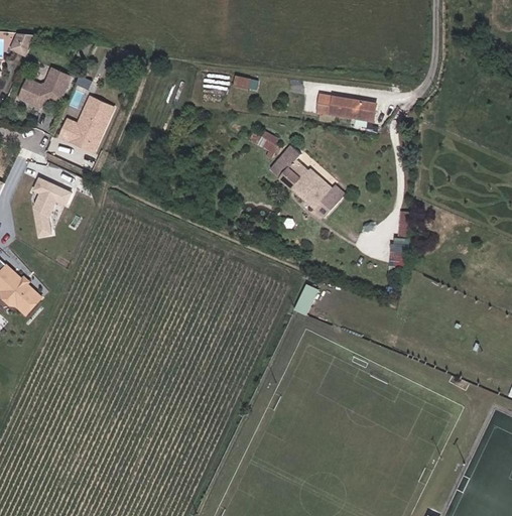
[(8,48),(23,55),(32,36),(17,29),(8,48)]
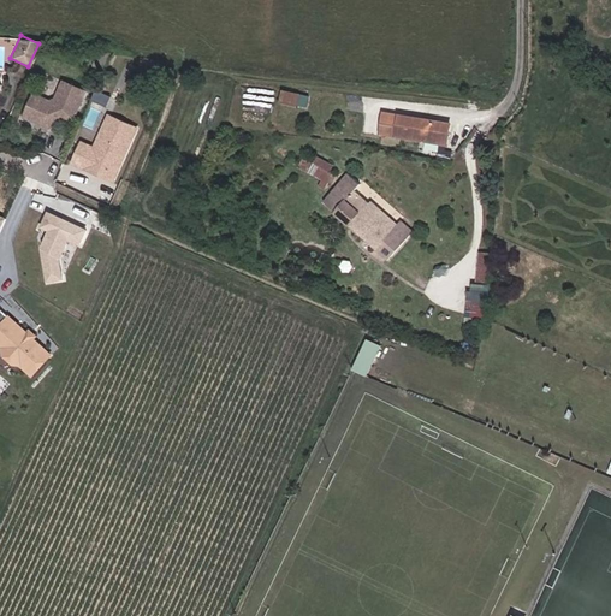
[(99,71),(104,61),(95,58),(90,67),(99,71)]
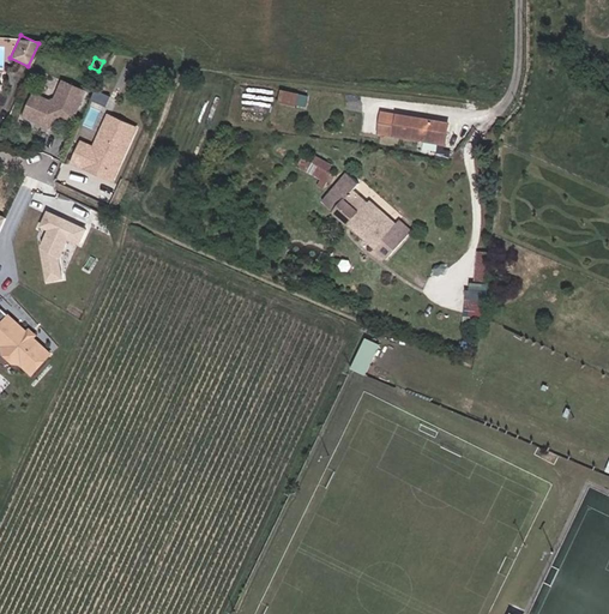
[(70,116),(82,89),(60,79),(52,97),(47,100),(31,92),(22,114),(46,125),(47,121),(52,120),(53,122),(70,116)]
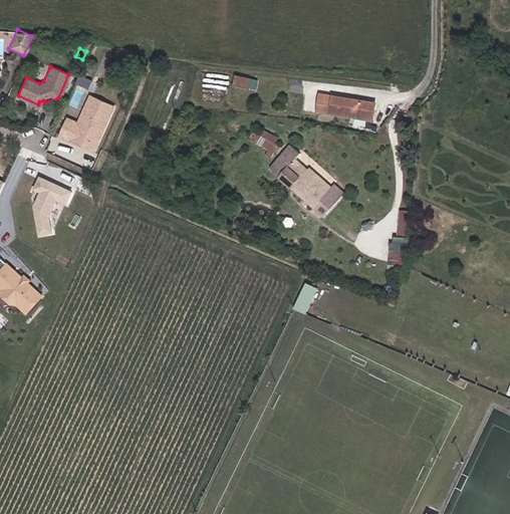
[(232,87),(245,90),(246,79),(234,78),(232,87)]
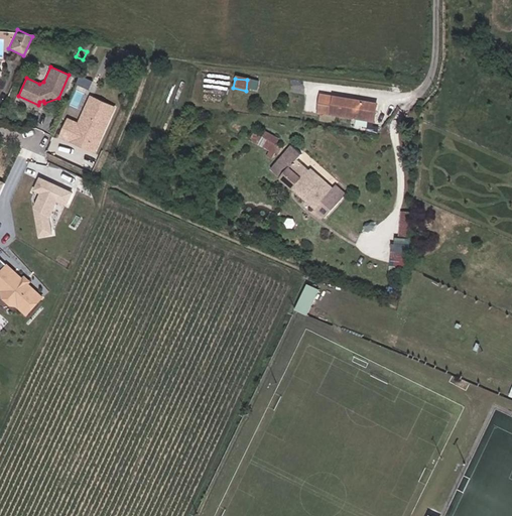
[(92,149),(111,107),(90,97),(78,125),(67,120),(60,135),(81,144),(82,142),(85,144),(84,145),(92,149)]
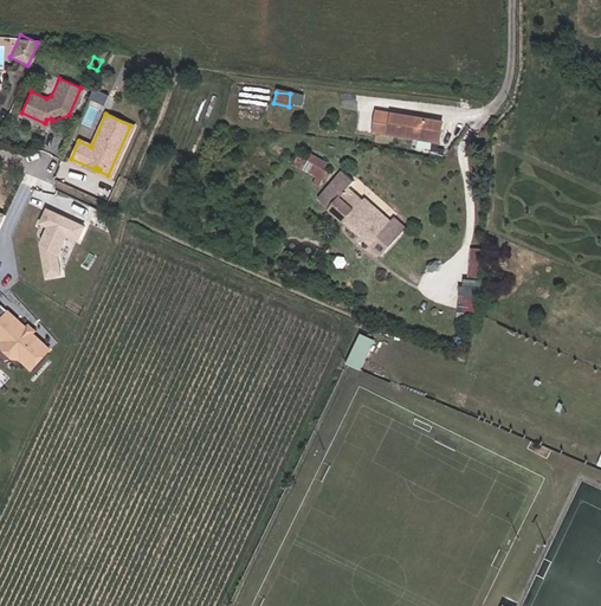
[(437,146),(440,127),(374,114),(370,133),(437,146)]
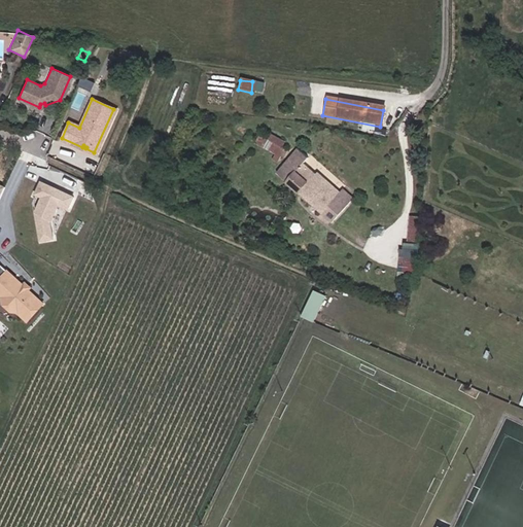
[(266,137),(258,133),(252,143),(276,157),(285,142),(269,132),(266,137)]
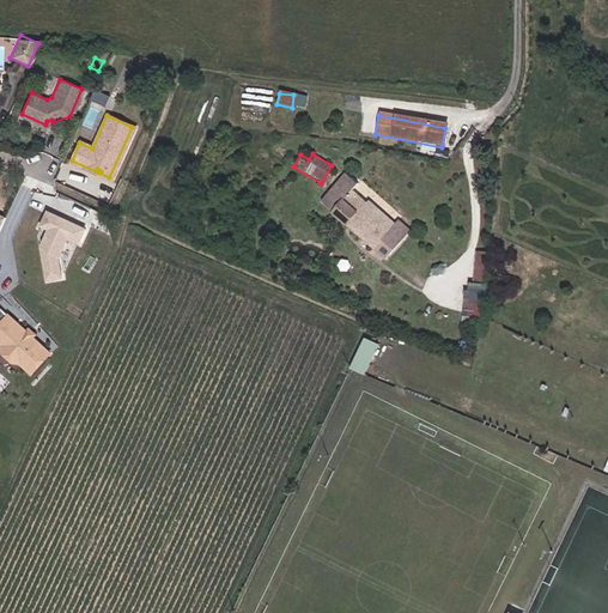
[(408,231),(395,220),(393,224),(364,199),(364,200),(351,189),(356,183),(344,174),(320,201),(384,259),(408,231)]
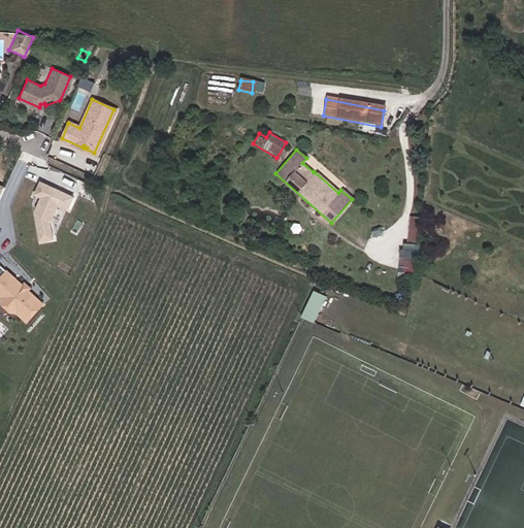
[(73,195),(39,179),(33,193),(39,196),(33,210),(38,239),(52,237),(48,222),(57,203),(67,208),(73,195)]
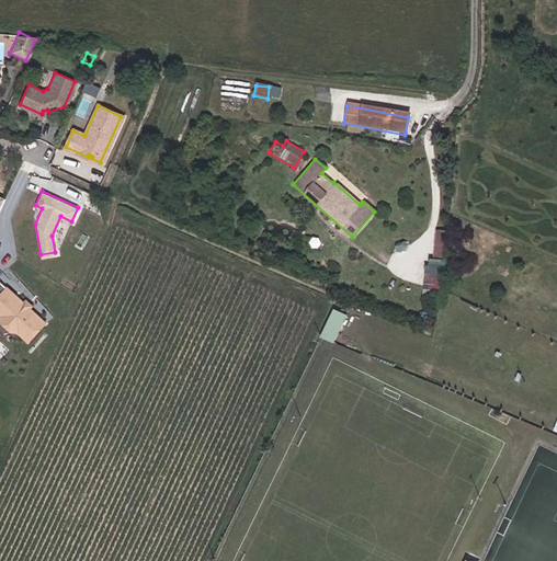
[(433,228),(431,255),(443,256),(445,228),(433,228)]
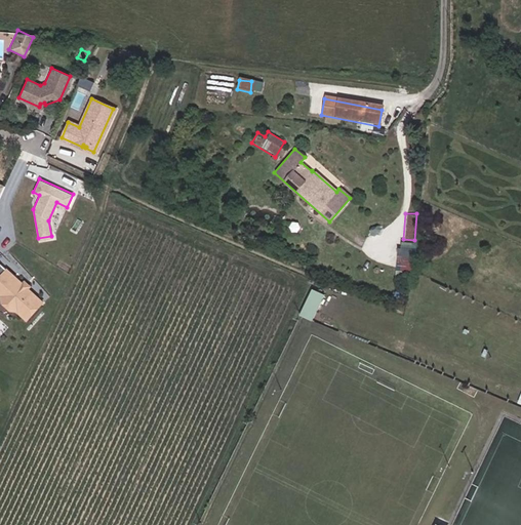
[(397,240),(396,269),(414,270),(414,240),(397,240)]
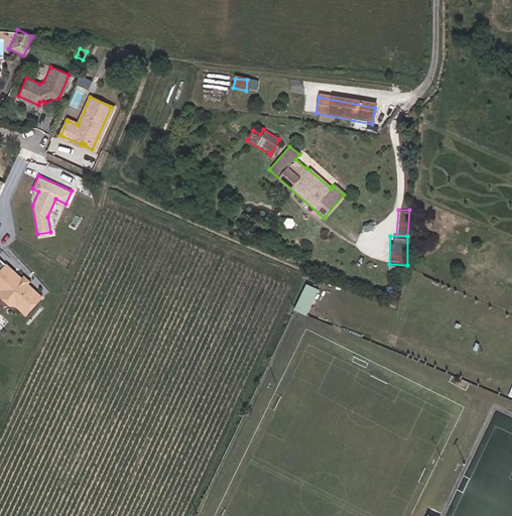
[(0,288),(2,290),(3,296),(11,303),(17,304),(26,313),(42,296),(28,284),(26,282),(26,281),(24,279),(23,279),(21,278),(0,258),(0,288)]
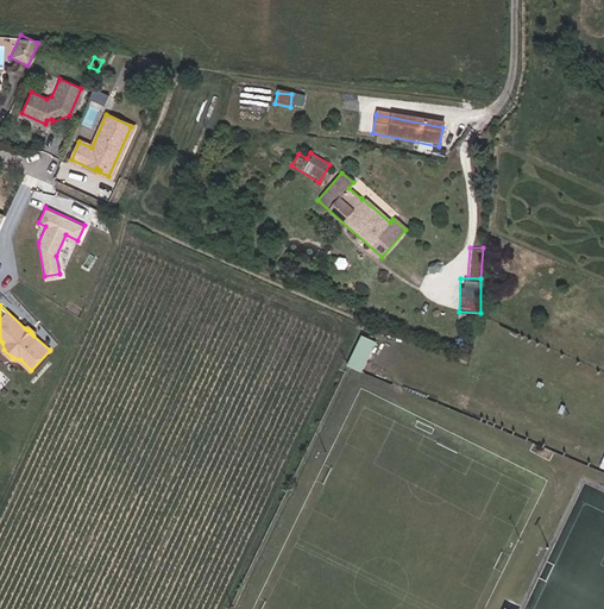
[(375,341),(362,336),(347,365),(362,371),(375,341)]
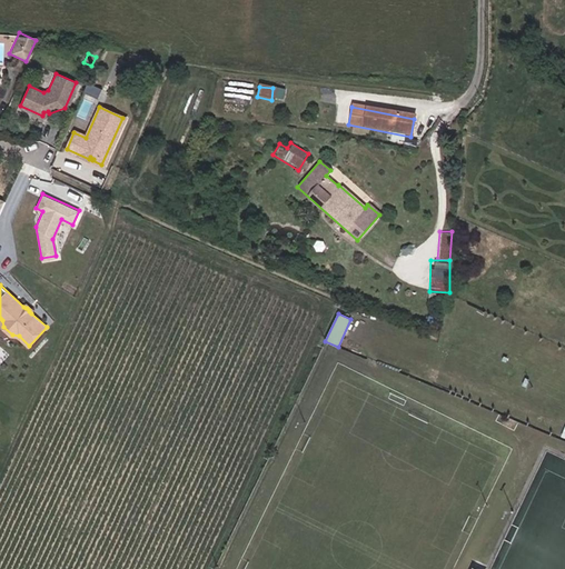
All buildings are outlined.
